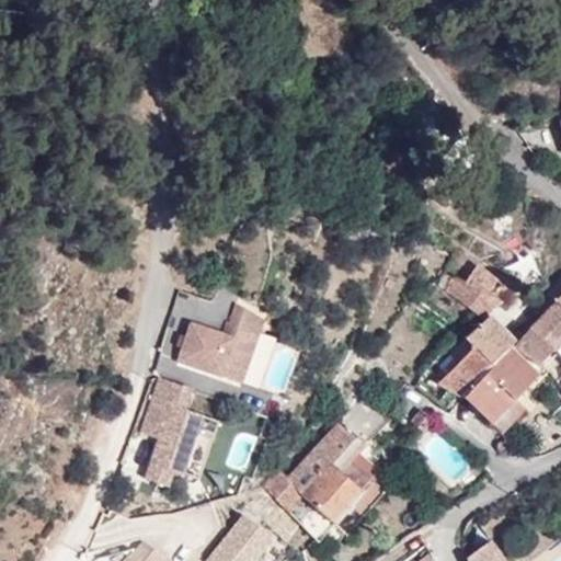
[(502,300),(489,290),(496,279),(478,264),(466,282),(453,275),(446,289),(473,311),(485,320),(497,308),(499,307),(502,300)]
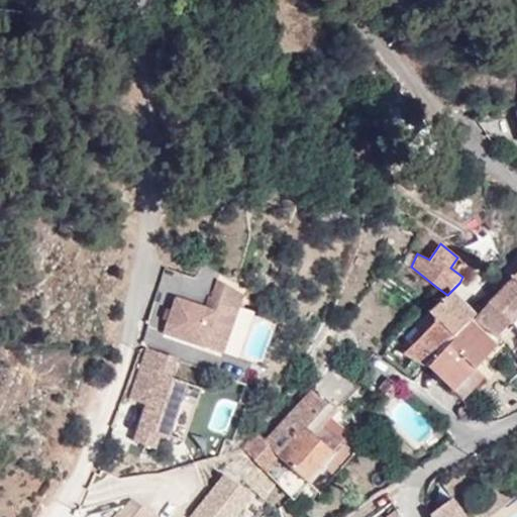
[(409,249),(403,262),(411,267),(417,253),(409,249)]
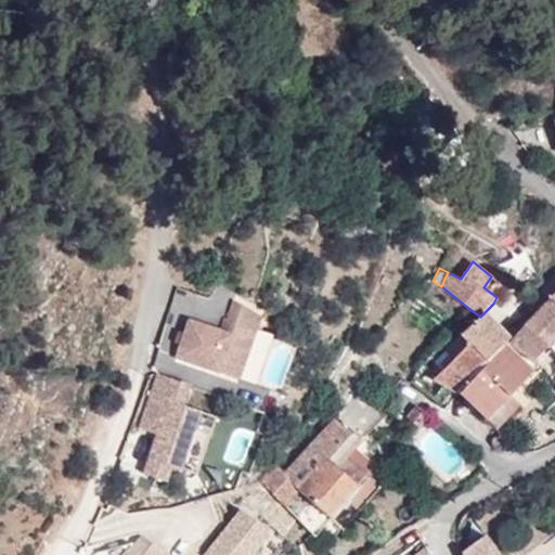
[(554,337),(554,301),(551,298),(528,321),(546,347),(554,337)]
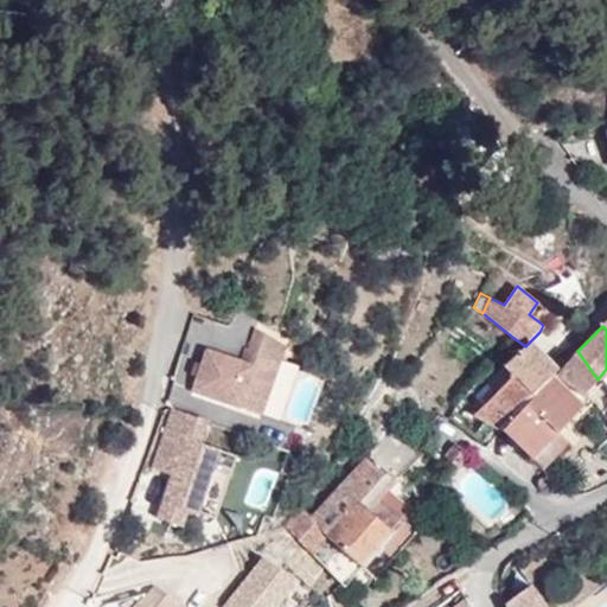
[(248,364),(213,352),(199,393),(266,416),(291,350),(262,331),(255,352),(251,351),(248,364)]
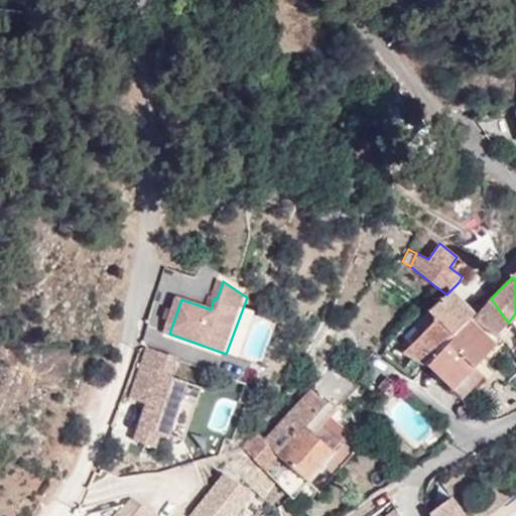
[(468,292),(458,283),(446,294),(428,311),(431,314),(435,319),(454,338),(471,320),(473,317),(476,314),(461,300),(468,292)]
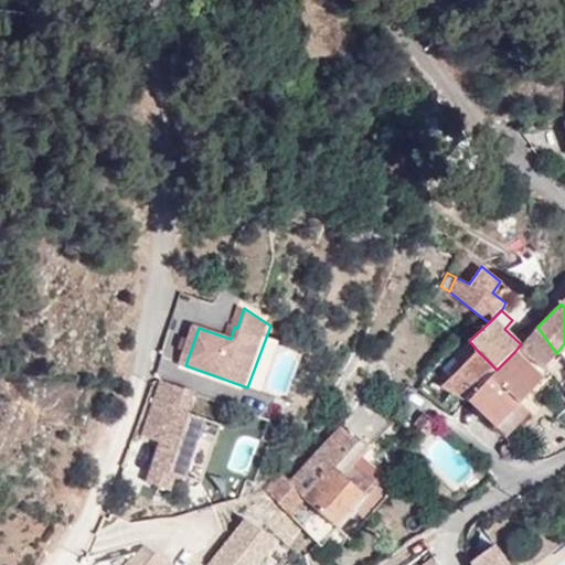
[(556,353),(537,327),(530,337),(542,348),(530,360),(541,370),(542,368),(553,358),(556,353)]
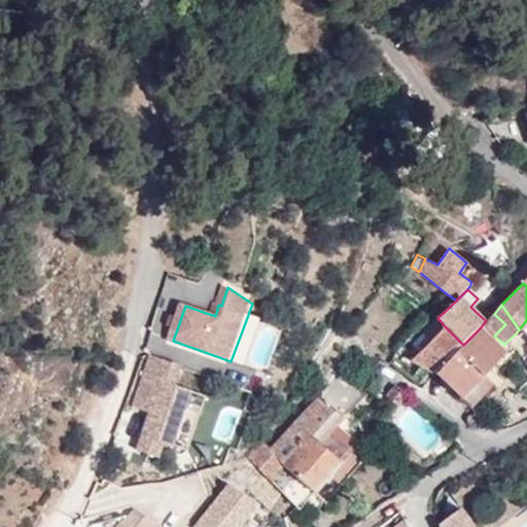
[(483,324),(494,336),(505,324),(494,314),(486,321),(483,324)]
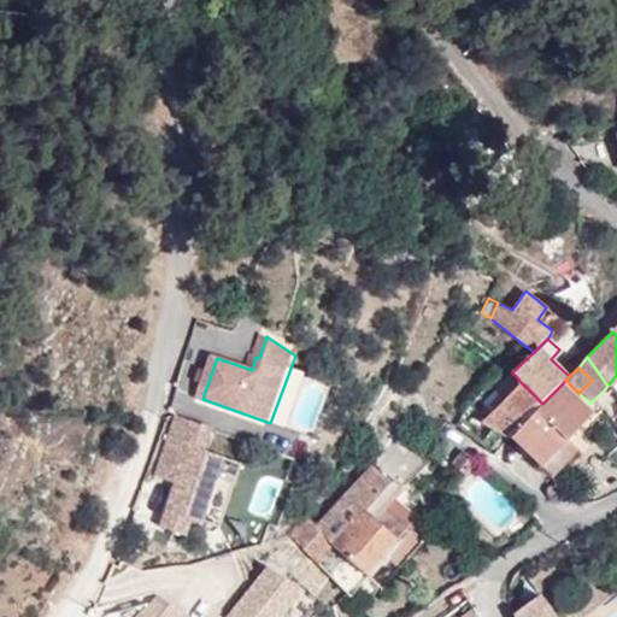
[(495,388),(505,400),(521,382),(516,376),(512,372),(495,388)]
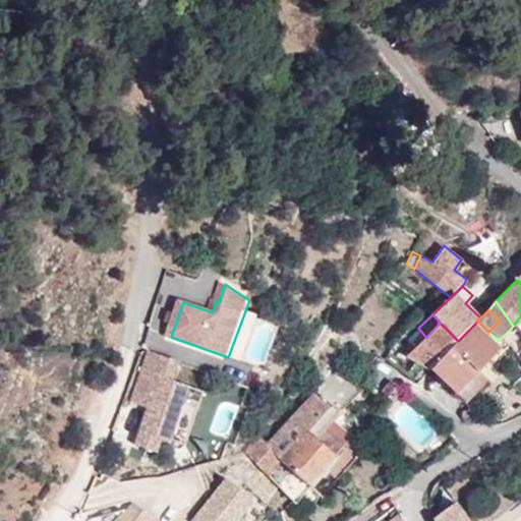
[(430,369),(432,368),(458,341),(440,323),(426,338),(408,357),(430,369)]
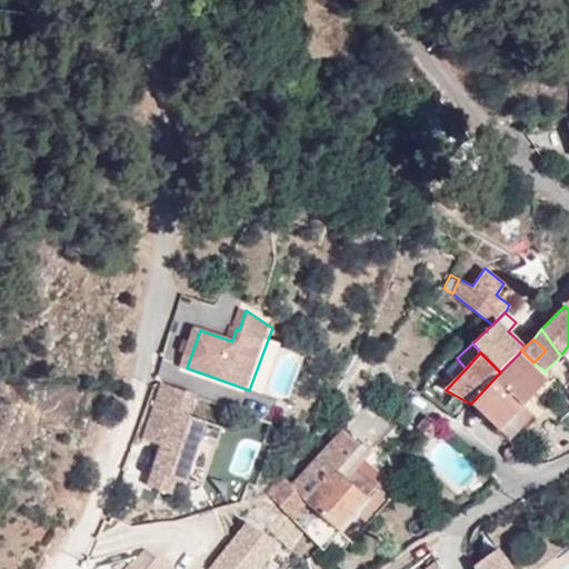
[(525,406),(547,380),(519,353),(500,372),(472,402),(509,440),(533,415),(525,406)]
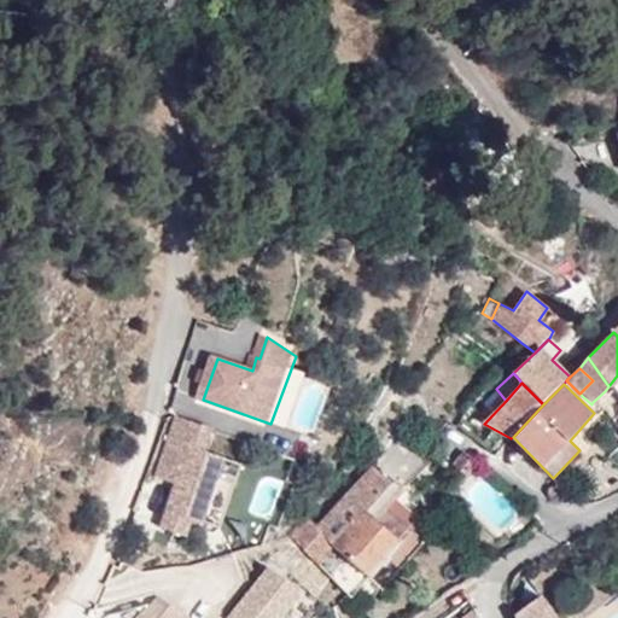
[(200,458),(209,433),(172,420),(151,477),(172,483),(155,532),(180,541),(188,516),(202,520),(221,465),(200,458)]
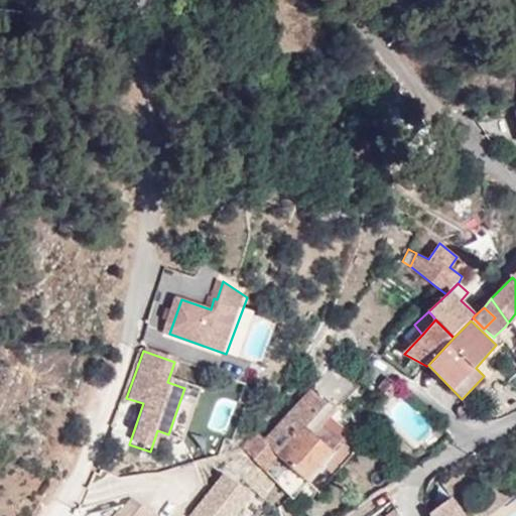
[(383,393),(391,399),(400,388),(387,375),(377,387),(383,393)]
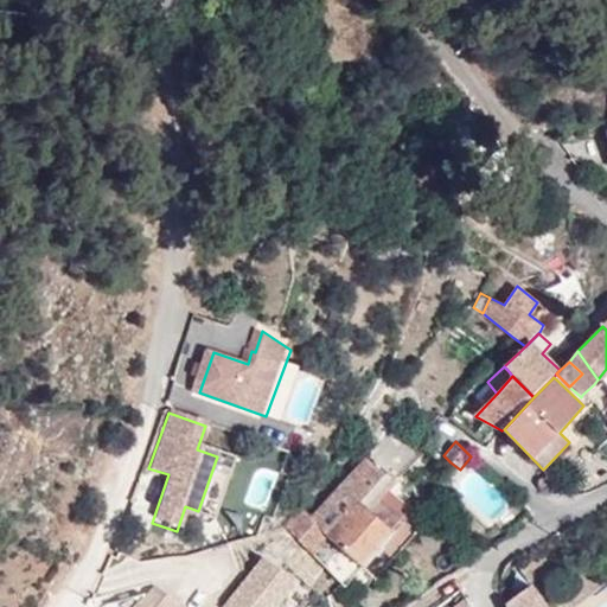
[(370,512),(395,484),(397,481),(370,457),(312,519),(330,540),(363,567),(391,531),(370,512)]
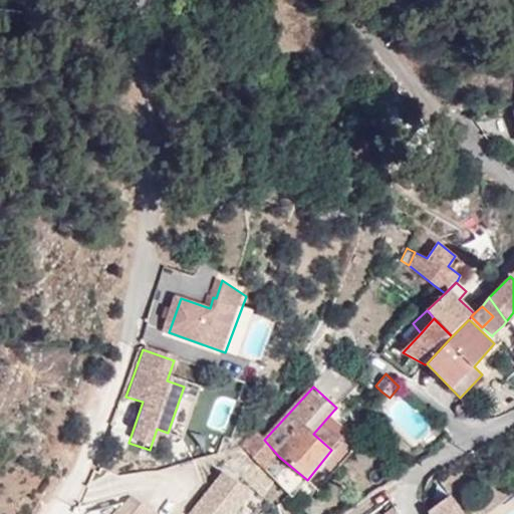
[(236,513),(249,499),(221,477),(189,513),(236,513)]
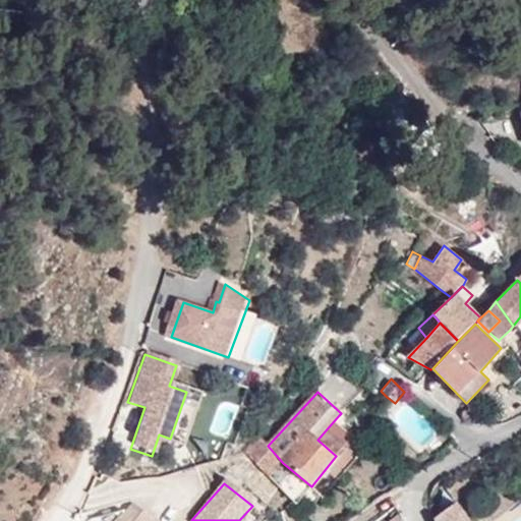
[(469,520),(455,503),(432,520),(469,520)]
